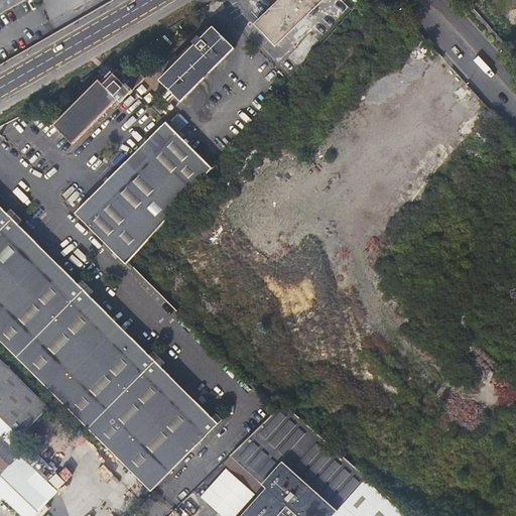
[(0,0),(0,11),(19,0),(0,0)]
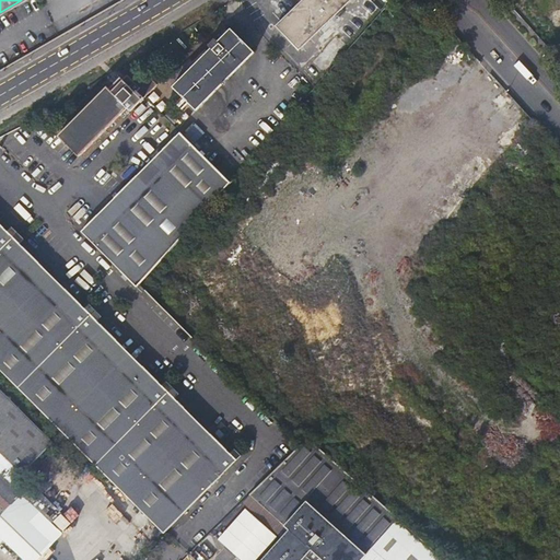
[(303,0),(277,25),(300,49),(351,0),(303,0)]
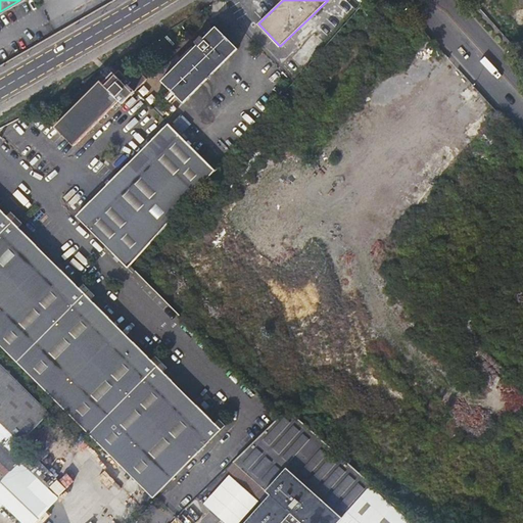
[(167,88),(174,95),(182,102),(234,47),(212,26),(209,29),(203,36),(200,39),(193,46),(191,49),(162,80),(160,82),(167,88)]
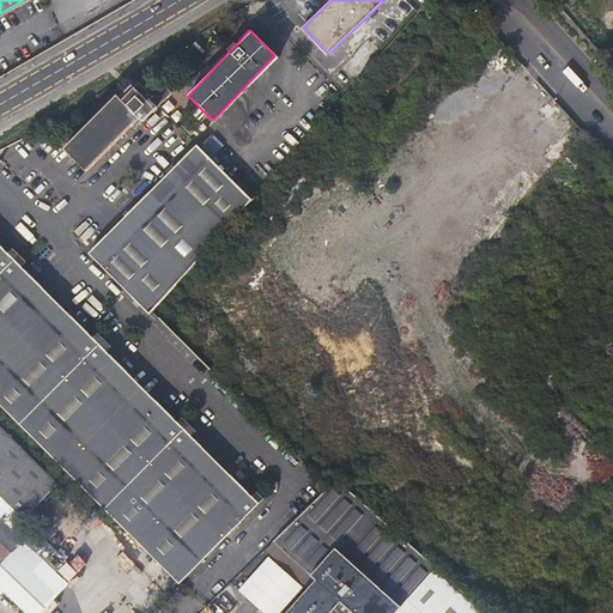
[(238,42),(246,34),(242,30),(235,38),(238,42)]
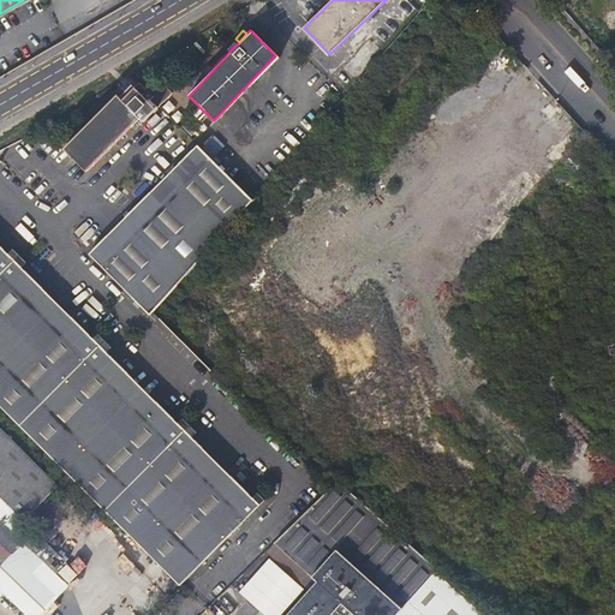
[(227,54),(236,46),(232,42),(224,51),(227,54)]
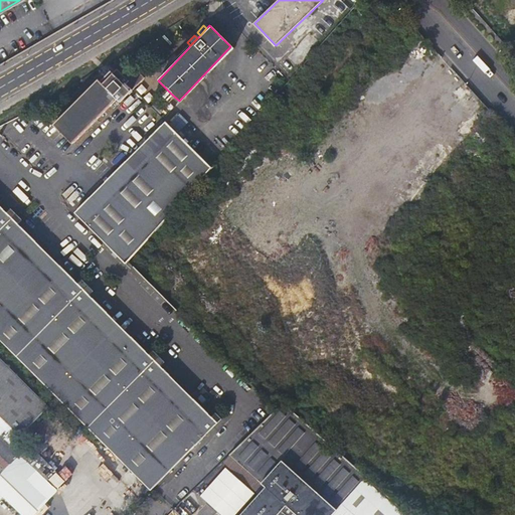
[(154,72),(160,78),(188,48),(185,45),(174,57),(171,54),(154,72)]
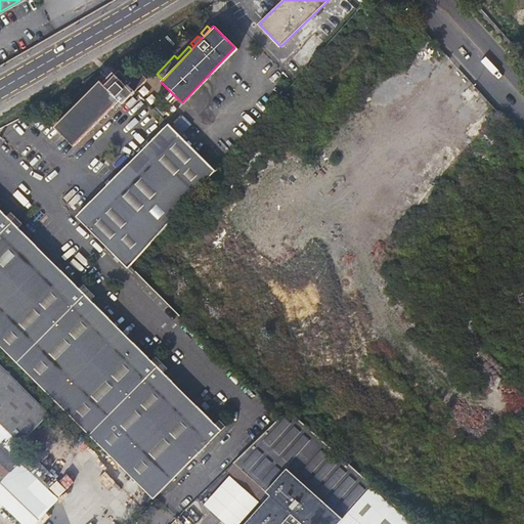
[(120,70),(116,75),(126,84),(130,80),(120,70)]
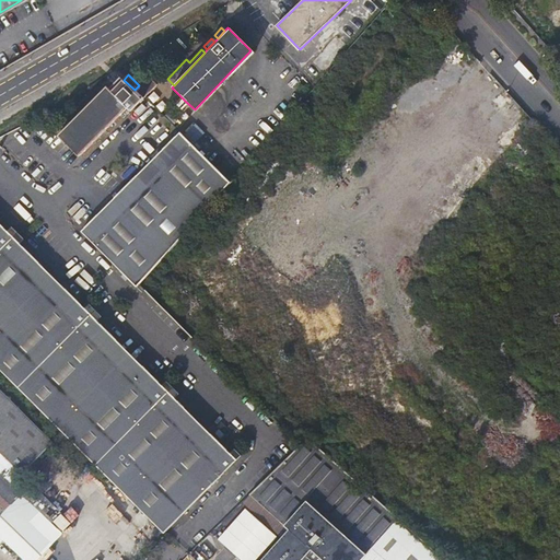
[(130,112),(144,97),(156,85),(148,77),(139,85),(135,90),(124,80),(116,86),(114,84),(60,137),(79,155),(126,108),(130,112)]
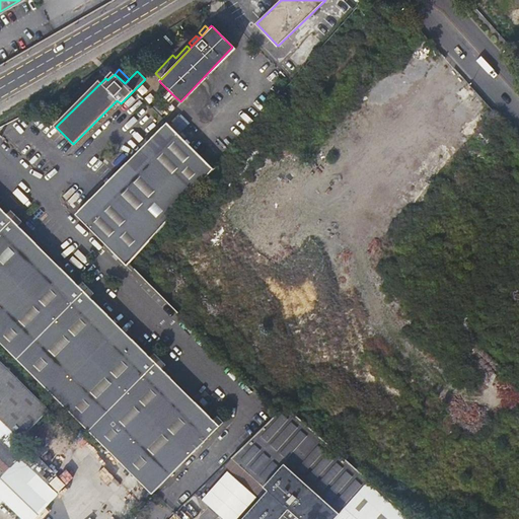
[(168,99),(172,94),(165,87),(160,92),(168,99)]
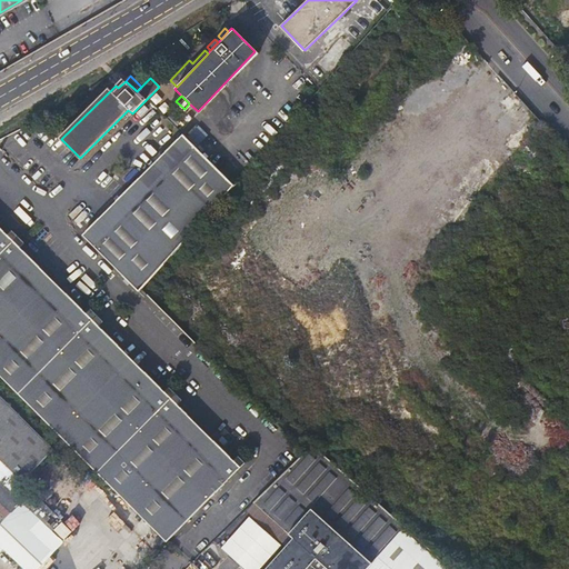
[(199,145),(208,136),(198,126),(189,135),(199,145)]
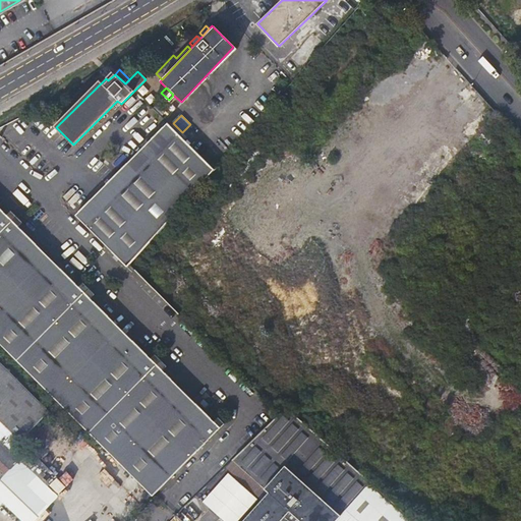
[(213,169),(168,124),(77,218),(129,269),(132,266),(130,264),(213,169)]
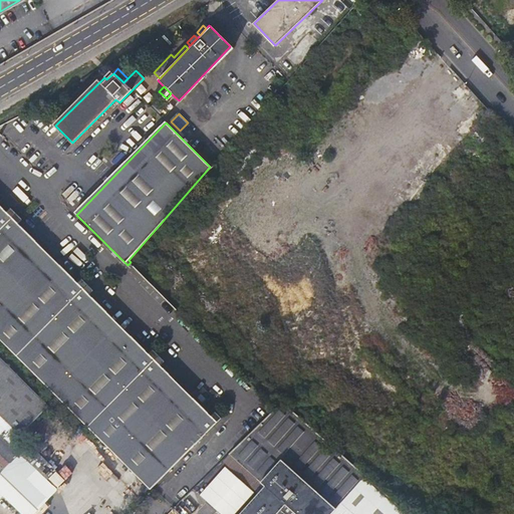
[(0,338),(149,487),(219,417),(217,415),(208,415),(187,395),(175,406),(158,388),(169,375),(158,364),(158,356),(153,351),(146,352),(124,331),(112,342),(95,325),(107,313),(86,292),(85,285),(81,281),(74,281),(54,260),(42,272),(24,254),(36,242),(16,222),(15,215),(12,211),(3,210),(0,206),(0,338)]
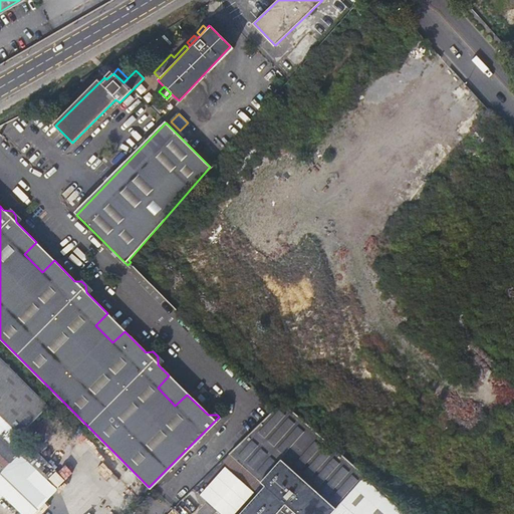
[(54,260),(36,242),(24,254),(42,272),(54,260)]
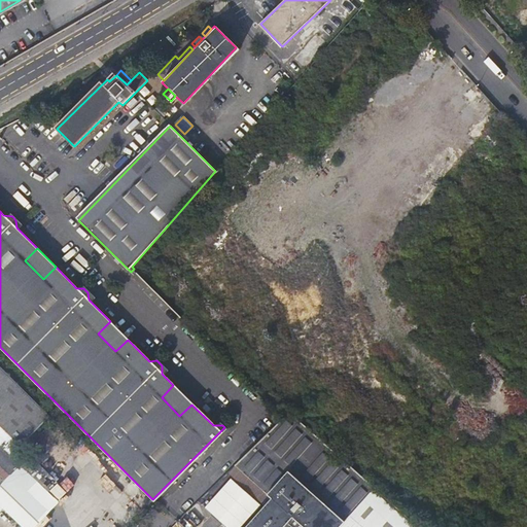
[(128,340),(110,321),(98,334),(115,351),(128,340)]
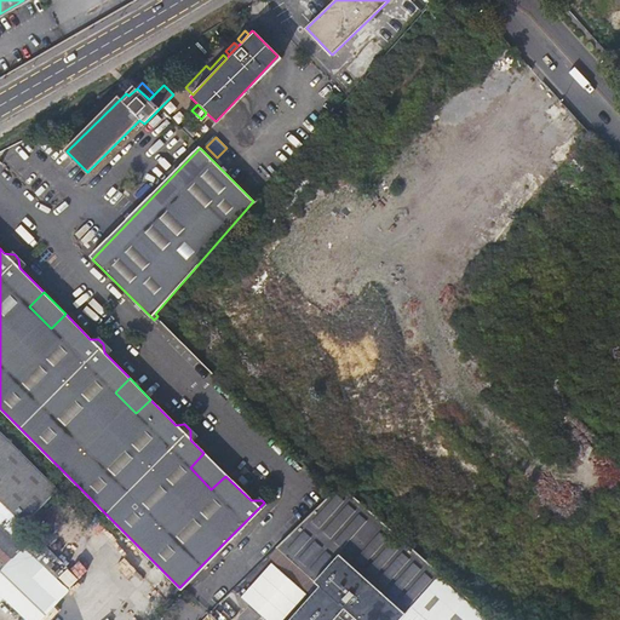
[(0,543),(58,601),(80,578),(26,526),(59,491),(0,430),(0,543)]
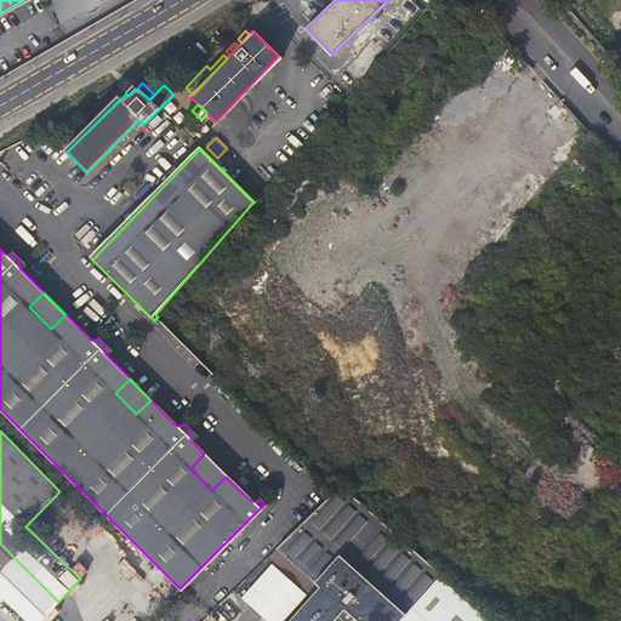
[(211,490),(226,477),(204,454),(191,468),(211,490)]
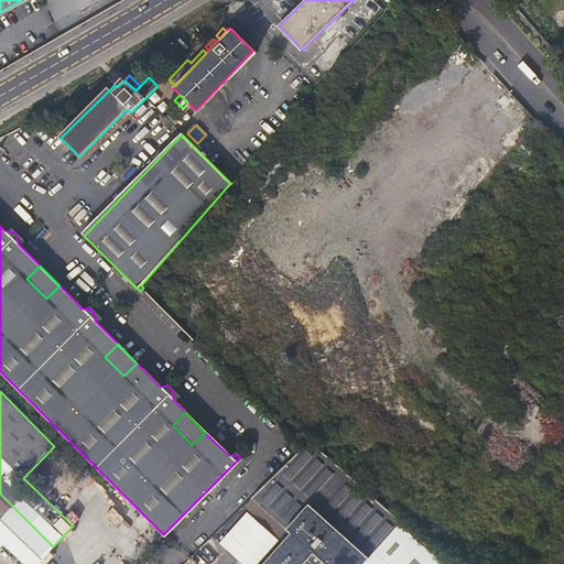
[(302,448),(251,497),(290,534),(261,563),(362,563),(401,522),(310,441),(302,448)]
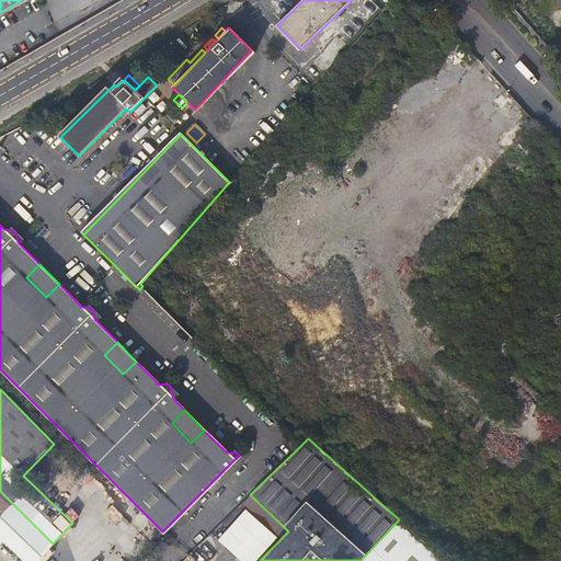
[(0,541),(8,549),(11,546),(27,560),(36,560),(53,544),(0,491),(0,541)]
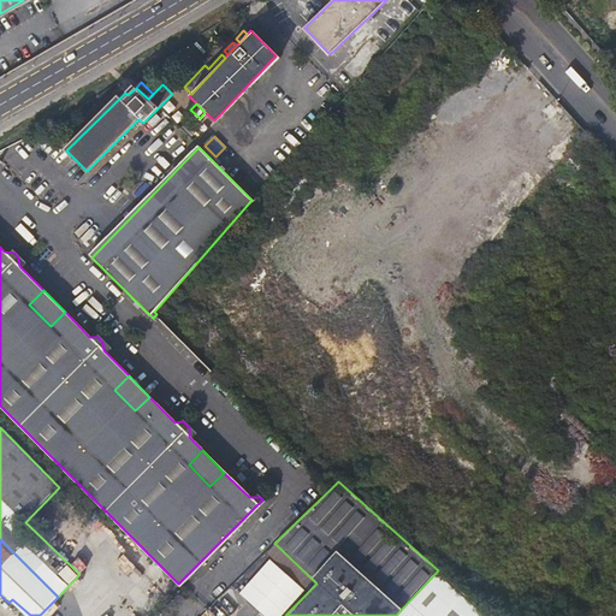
[(489,615),(438,570),(396,615),(489,615)]
